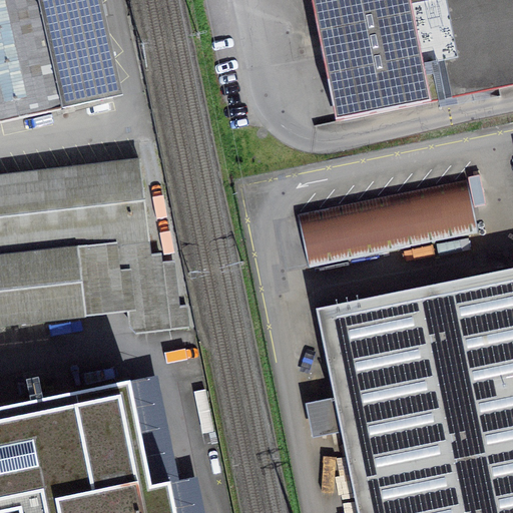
[(0,0),(0,122),(112,98),(90,0),(0,0)]
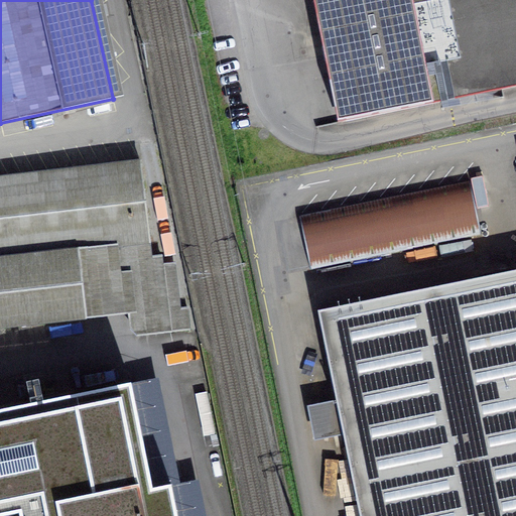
[(515,0),(312,0),(338,123),(515,87),(515,0)]
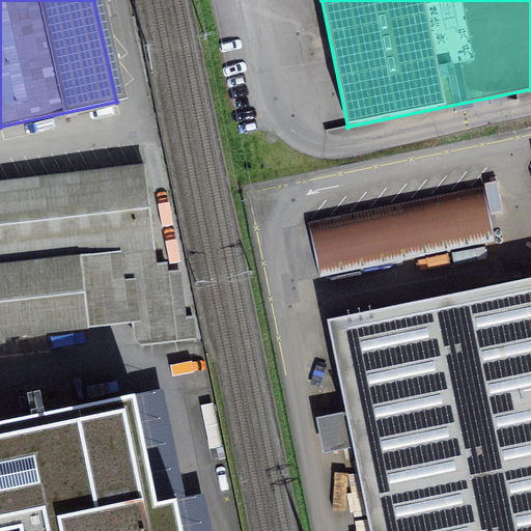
[(166,263),(156,266),(144,167),(128,168),(127,161),(108,163),(109,171),(0,183),(0,336),(136,322),(138,346),(196,339),(193,317),(185,318),(178,271),(167,273),(166,263)]
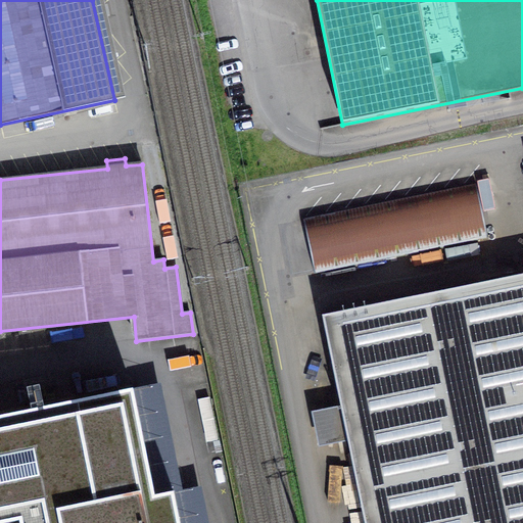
[(303,219),(315,273),(487,238),(476,183),(303,219)]
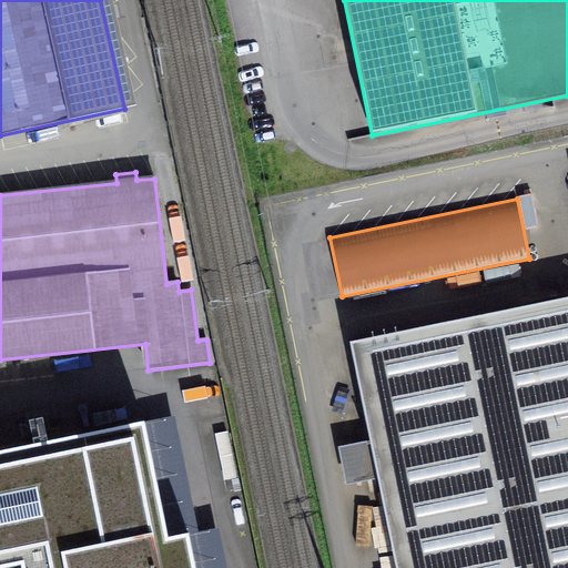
[(567,567),(567,305),(346,351),(389,567),(567,567)]
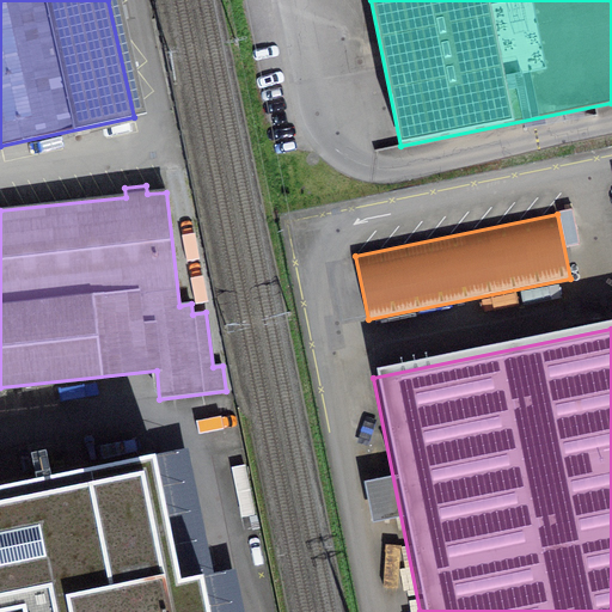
[(155,456),(0,487),(0,611),(11,611),(22,610),(22,611),(210,611),(203,575),(182,580),(155,456)]
